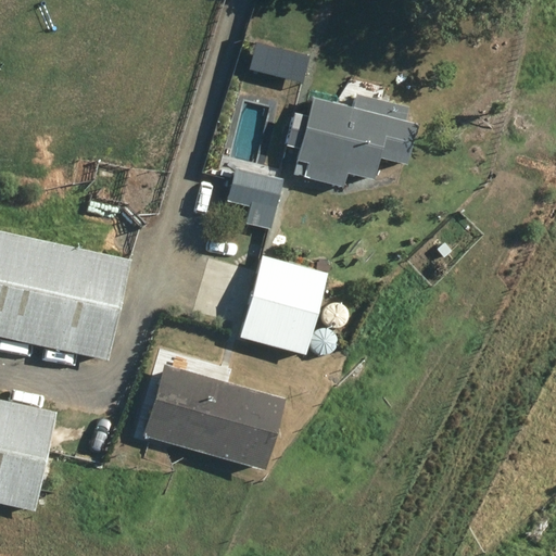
[(251,68),(303,83),(310,57),(257,42),(251,68)]
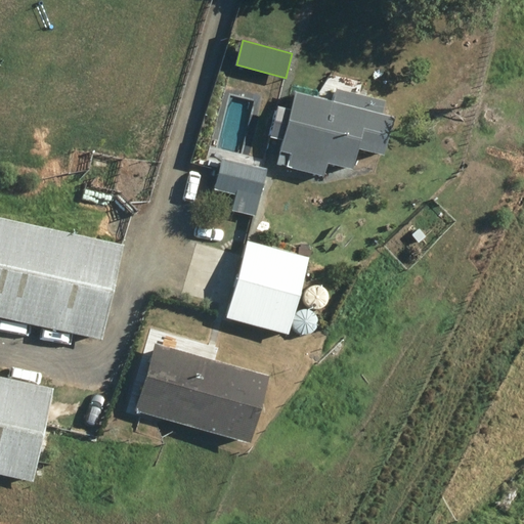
[(383,115),(386,100),(337,88),(334,101),(296,92),(292,108),(279,105),(271,137),(284,140),(277,164),(323,176),(326,164),(354,170),(359,149),(386,156),(395,118),(383,115)]
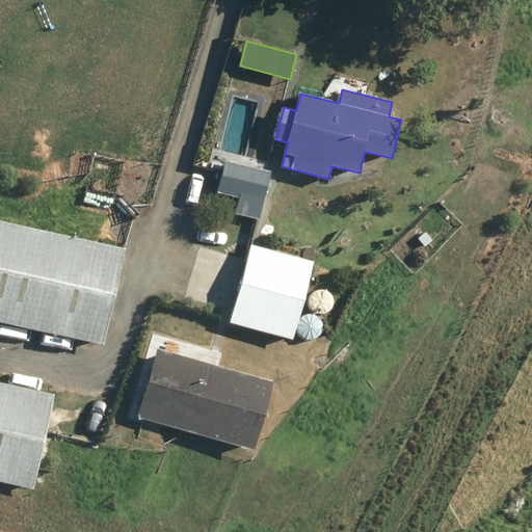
[(272,171),(225,160),(218,193),(239,198),(236,214),(260,219),(272,171)]
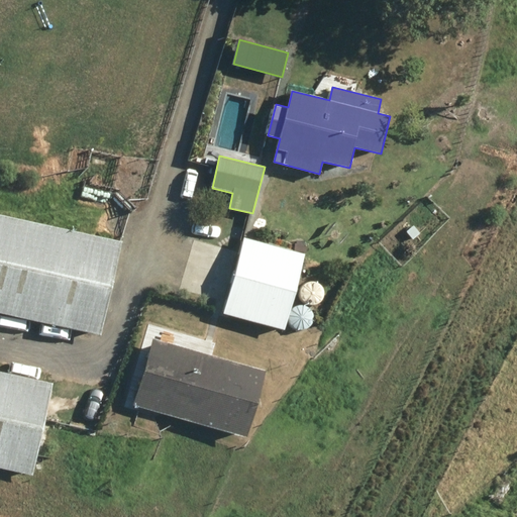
[(0,313),(101,335),(121,242),(0,216),(0,313)]
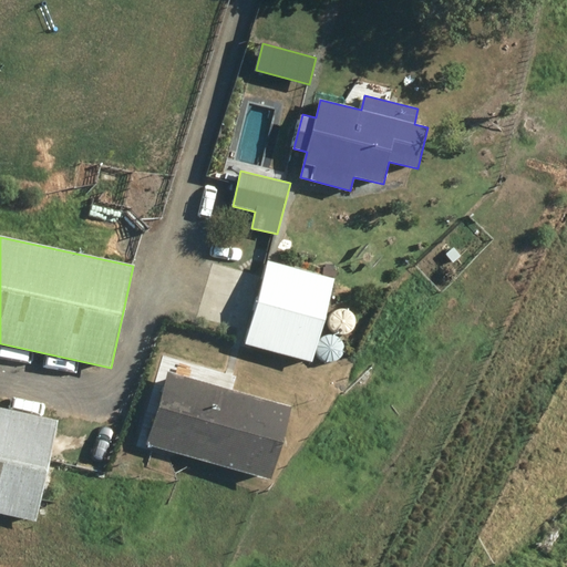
[(336,279),(268,260),(245,344),(312,363),(336,279)]
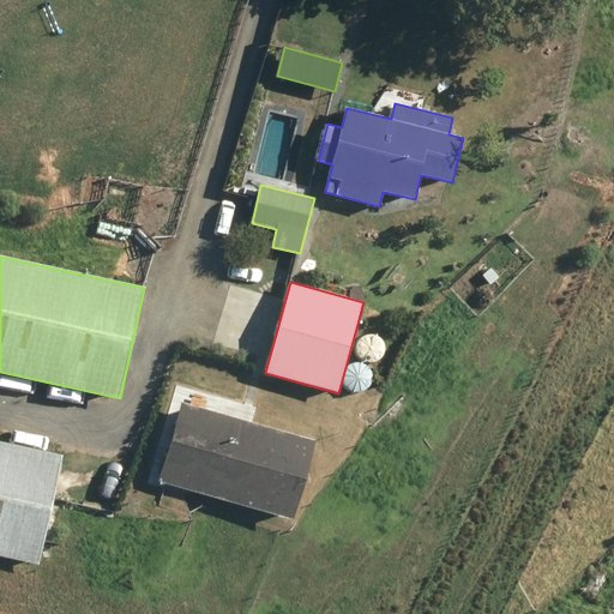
[(315,440),(182,403),(161,482),(294,518),(315,440)]
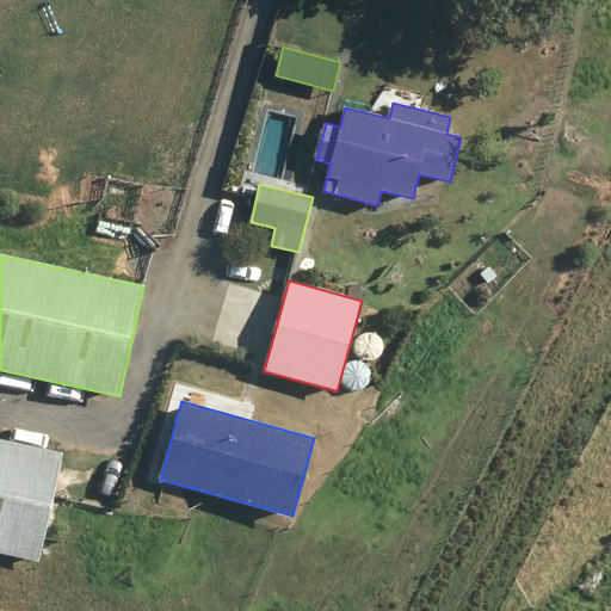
[(63,454),(0,439),(0,554),(39,563),(63,454)]
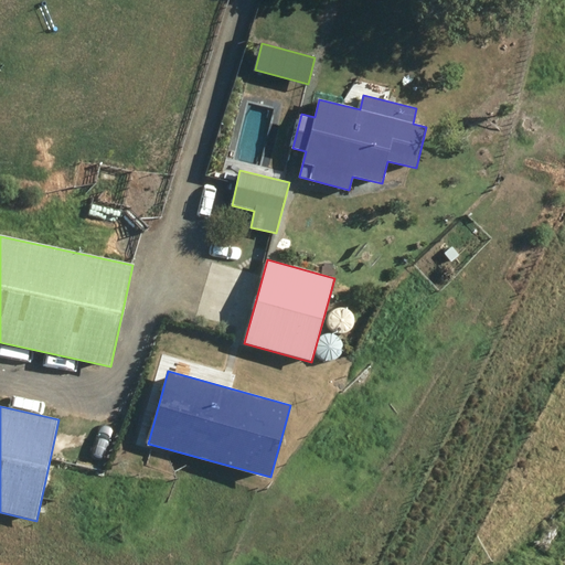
All buildings are outlined.
